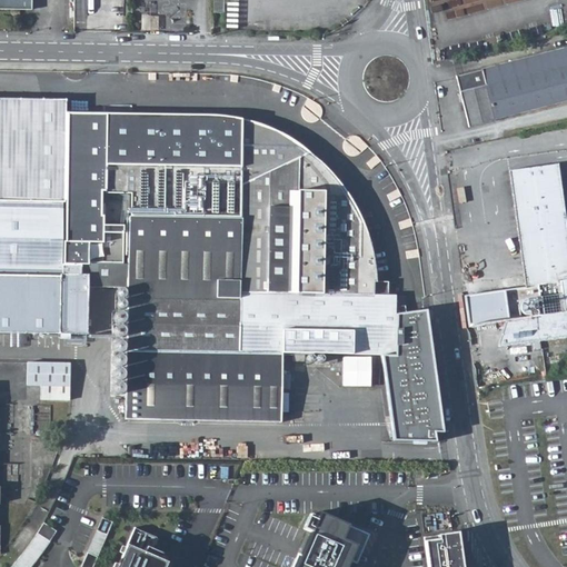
[(224,12),(224,0),(215,0),(215,12),(224,12)]
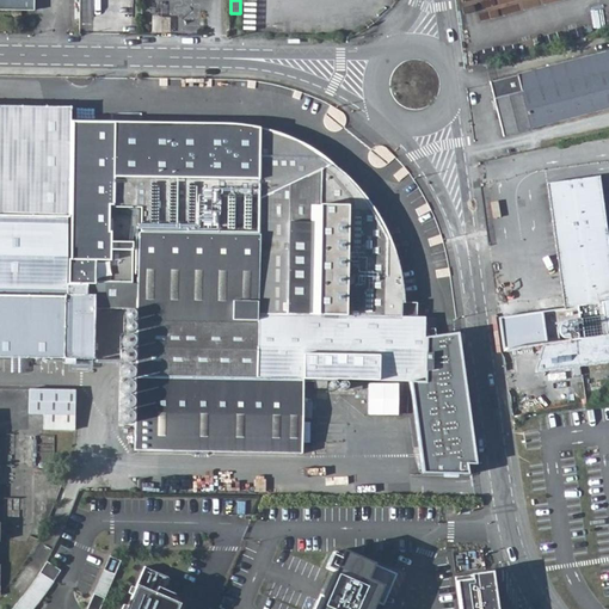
[(533,124),(601,106),(608,104),(608,49),(493,78),(491,79),(494,94),(504,134),(533,127),(533,124)]
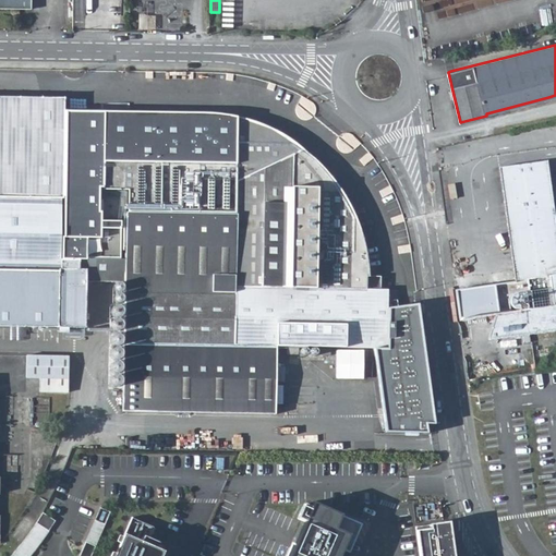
[(390,289),(371,288),(370,266),(366,244),(360,224),(351,204),(340,184),(326,167),(305,147),(267,127),(239,118),(210,115),(106,112),(104,218),(127,219),(127,258),(77,258),(63,257),(64,197),(65,196),(68,95),(0,94),(0,325),(76,326),(88,326),(89,281),(128,281),(125,410),(262,412),(263,345),(279,345),(375,348),(386,428),(430,430),(428,419),(437,419),(421,300),(389,304),(390,289)]
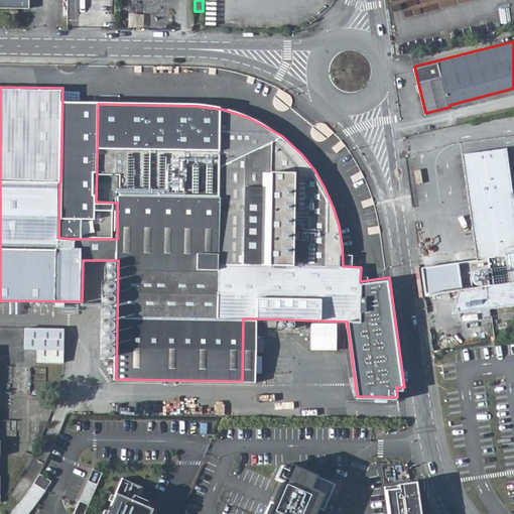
[(454,312),(493,307),(513,303),(513,196),(507,145),(463,151),(478,257),(489,256),(490,266),(478,268),(476,269),(474,270),(473,273),(473,275),(473,277),(473,278),(474,280),(476,281),(477,283),(481,283),(473,285),(462,286),(454,312)]
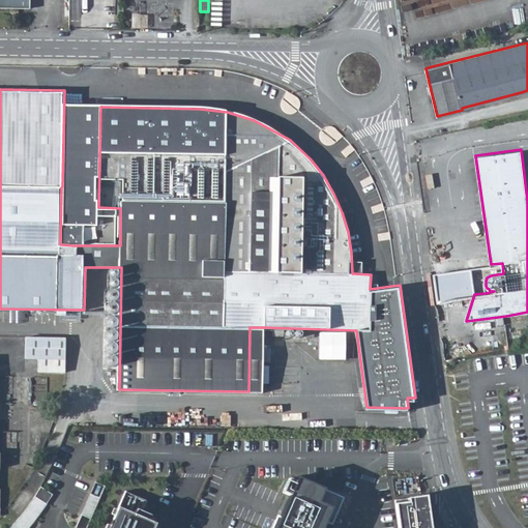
[(486,293),(494,291),(490,291),(489,289),(487,288),(486,286),(486,285),(486,283),(486,281),(487,277),(489,276),(491,275),(503,273),(502,263),(491,264),(435,272),(438,299),(474,294),(486,293)]
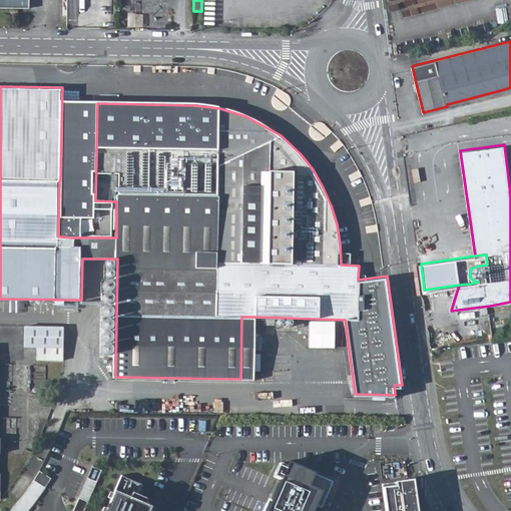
[(257,317),(241,317),(240,379),(256,380),(257,317)]
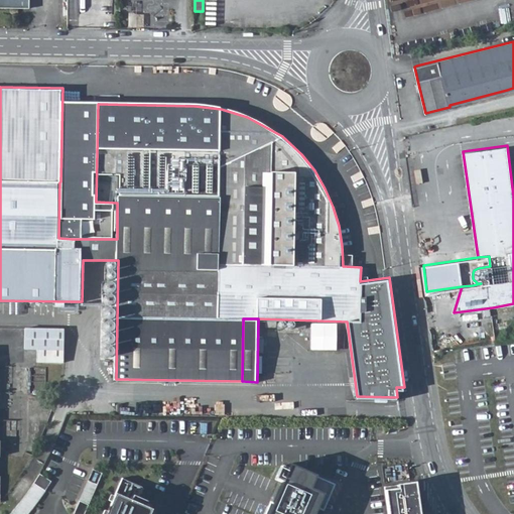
[(66,328),(26,327),(25,349),(38,350),(38,362),(65,363),(66,328)]
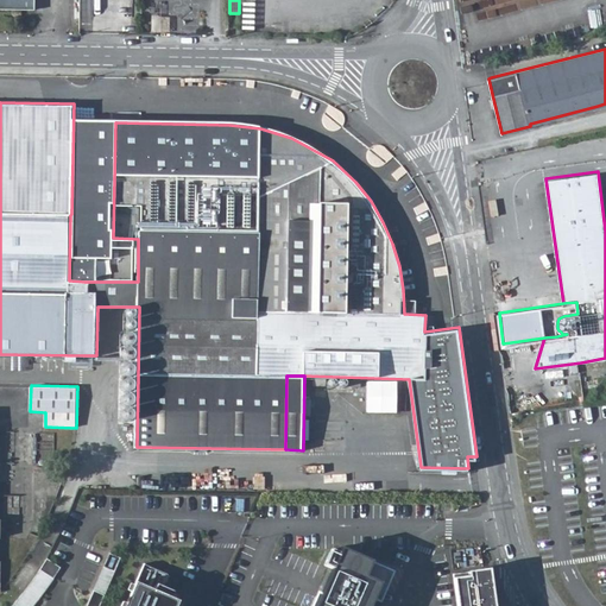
[(398,572),(343,549),(317,605),(374,605),(377,600),(384,604),(398,572)]
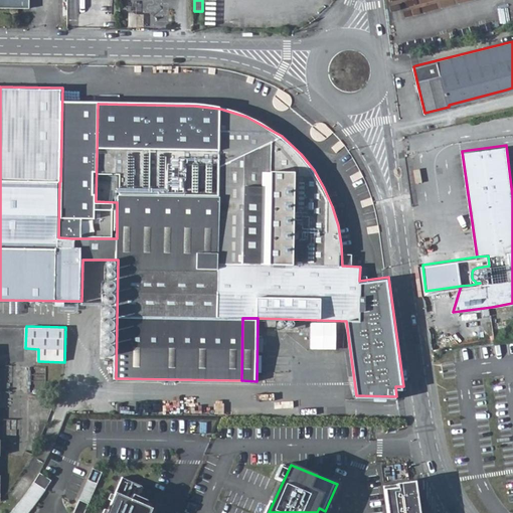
[(99,482),(103,472),(94,468),(90,478),(99,482)]
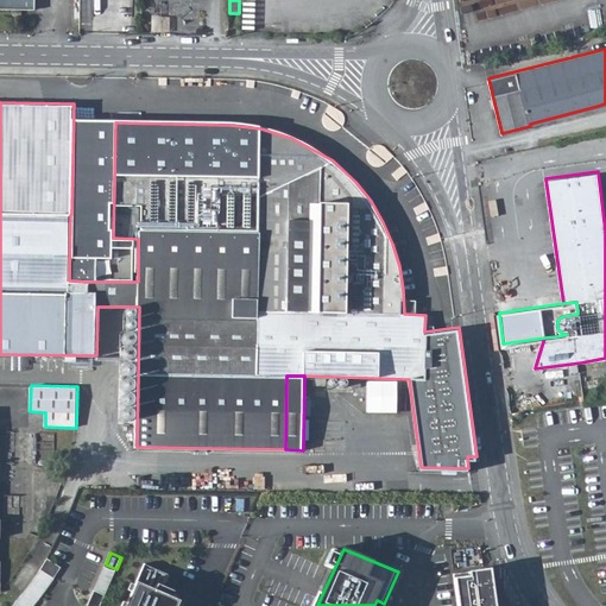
[(177,605),(181,601),(162,593),(170,574),(145,563),(126,605),(177,605)]
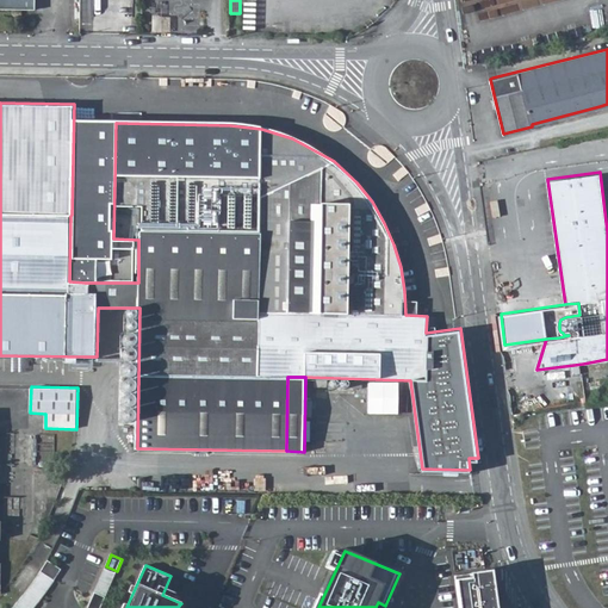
[(106,596),(117,571),(106,566),(94,591),(106,596)]
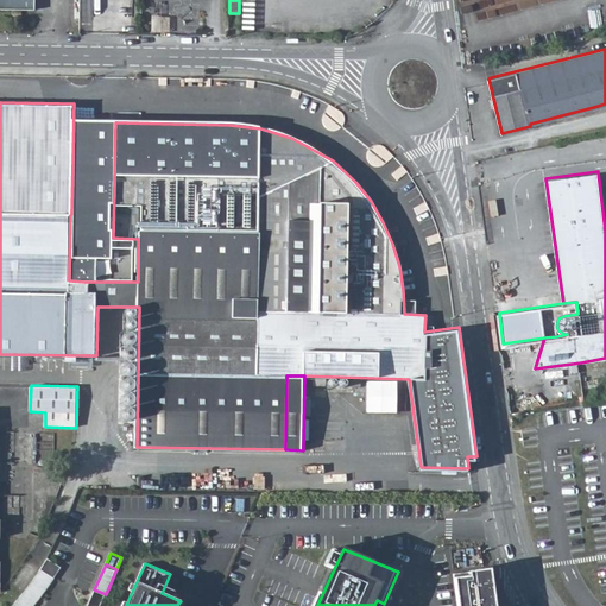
[(477,572),(455,574),(459,605),(497,605),(497,600),(492,570),(488,570),(477,572)]
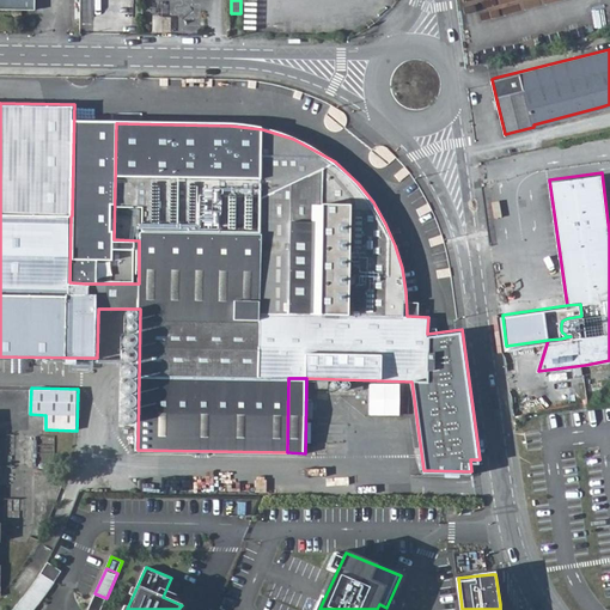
[(34,609),(37,607),(40,603),(25,593),(24,597),(18,604),(25,609),(34,609)]
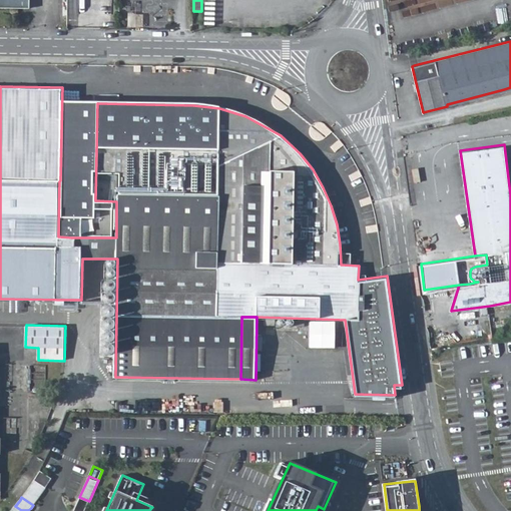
[(84,510),(89,501),(79,497),(73,510),(84,510)]
